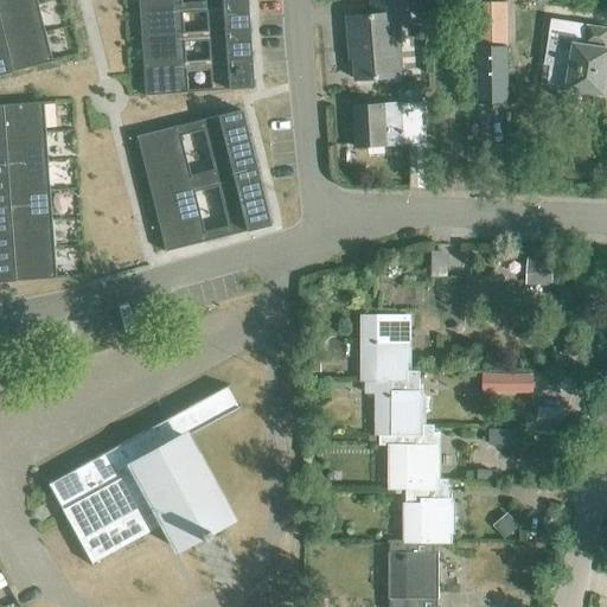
[(34,0),(0,0),(0,13),(37,5),(34,0)]
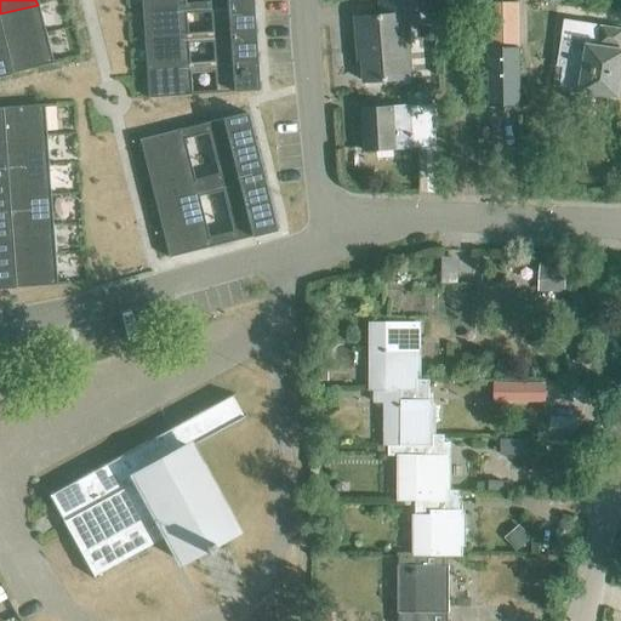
[(184,5),(141,9),(143,38),(186,35),(184,15),(209,12),(210,33),(254,30),(251,0),(209,4),(184,5)]
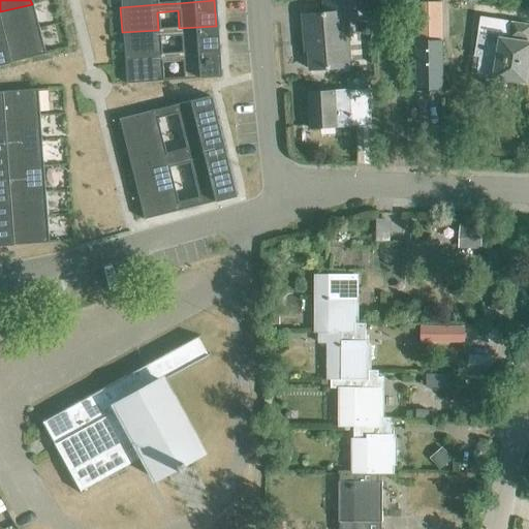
[(311,70),(350,67),(347,18),(358,18),(355,0),(324,0),(325,13),(304,16),(306,33),(309,33),(311,70)]
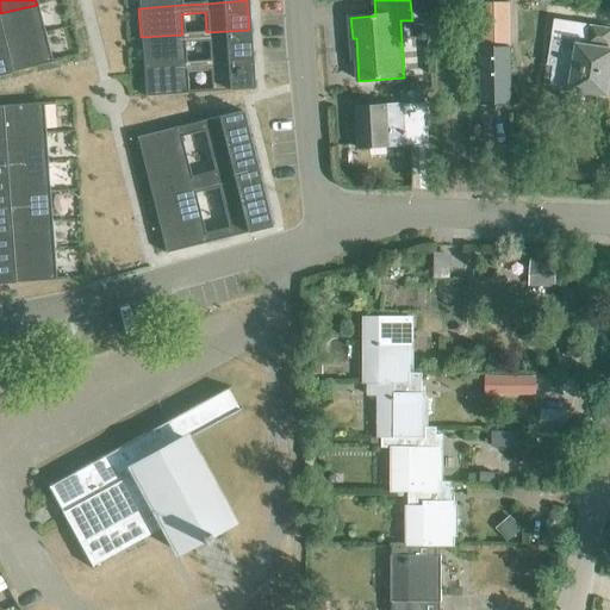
[(472,85),(472,104),(512,104),(512,2),(479,2),(479,85),(472,85)]
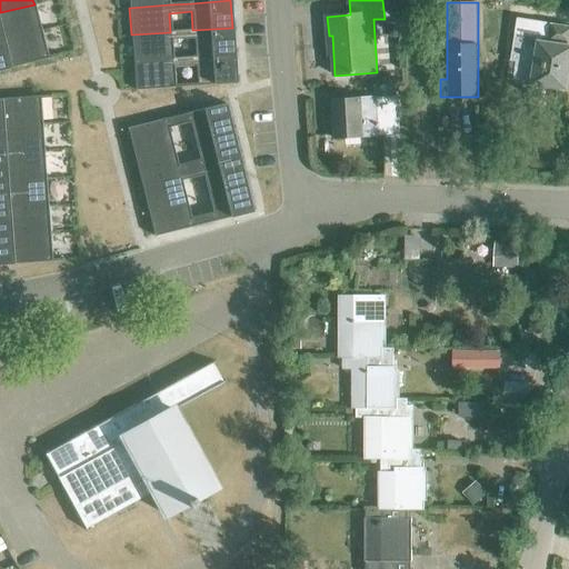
[(0,40),(41,31),(35,5),(0,12),(0,40)]
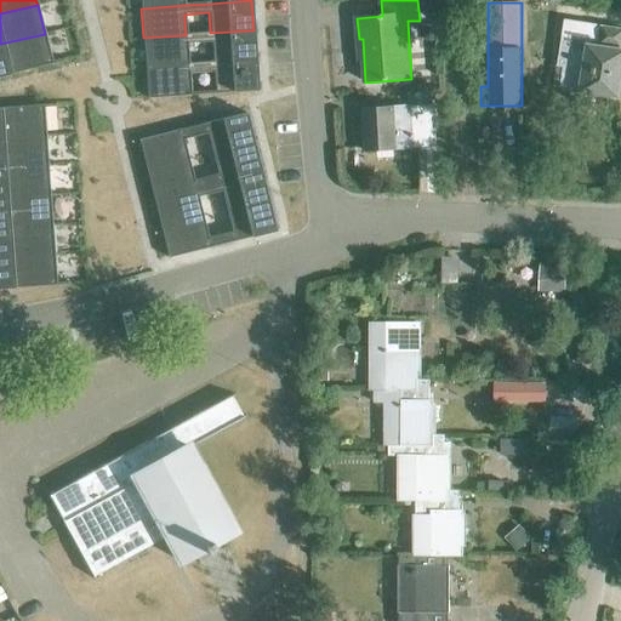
[(619,46),(620,47),(620,45),(620,27),(564,17),(557,63),(563,64),(559,85),(579,89),(579,90),(616,96),(620,70),(620,47),(619,47),(619,46)]
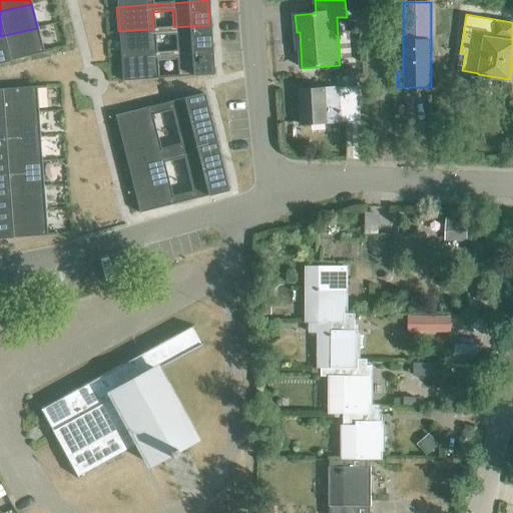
[(153,29),(118,31),(119,56),(155,53),(154,36),(174,35),(175,52),(210,49),(209,25),(173,27),(153,29)]
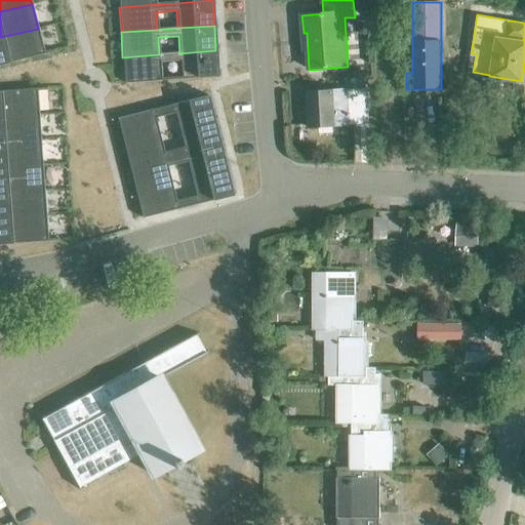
[(38,29),(0,37),(0,65),(44,54),(38,29)]
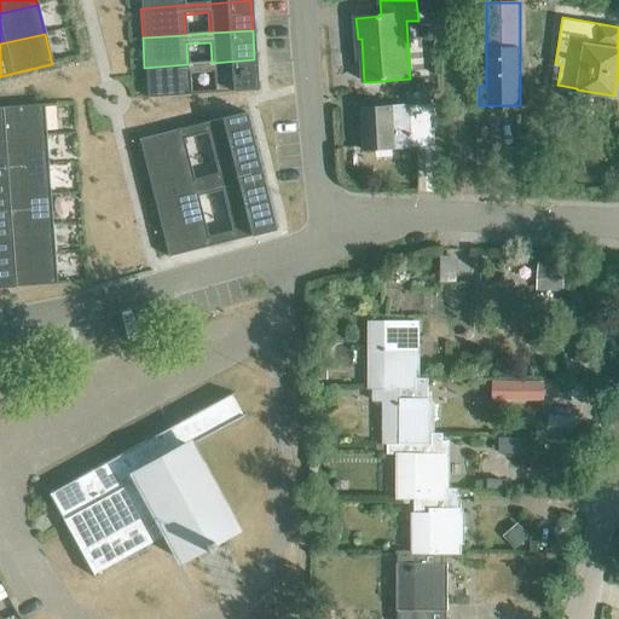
[(187,64),(144,68),(146,98),(190,96),(189,73),(212,71),(214,93),(256,91),(254,59),(212,63),(187,64)]
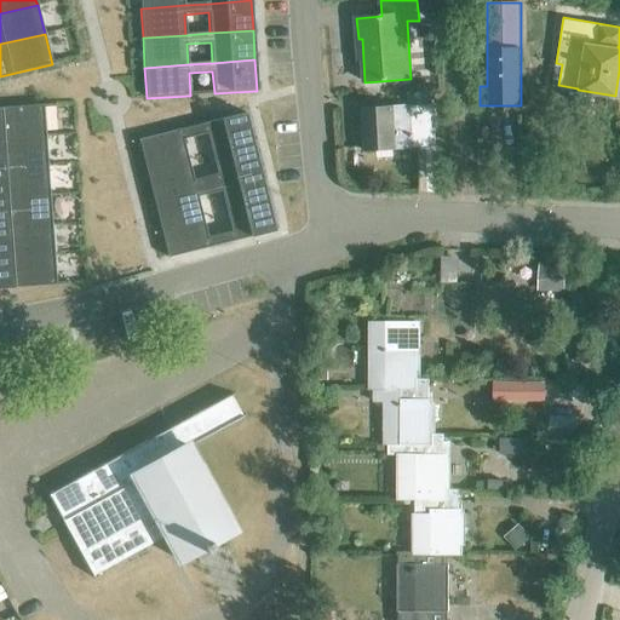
[(434,108),(432,108),(431,93),(408,95),(408,107),(361,109),(363,150),(396,149),(396,148),(415,148),(435,147),(434,108)]
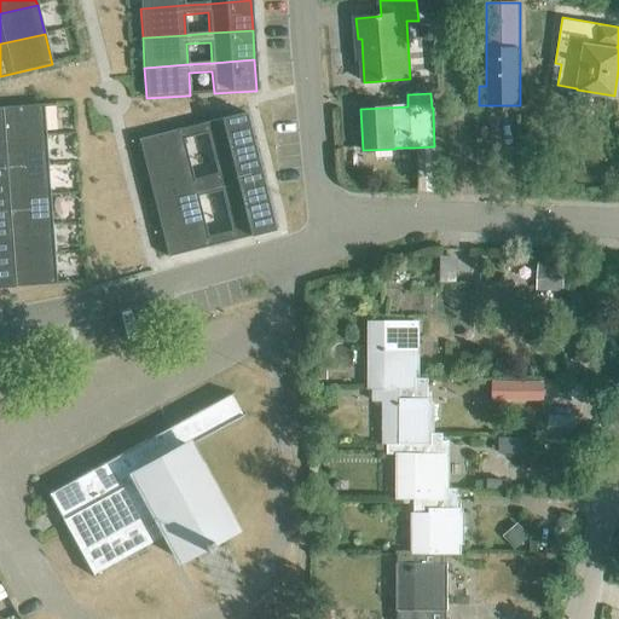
[(0,138),(45,136),(42,105),(0,108),(0,138)]
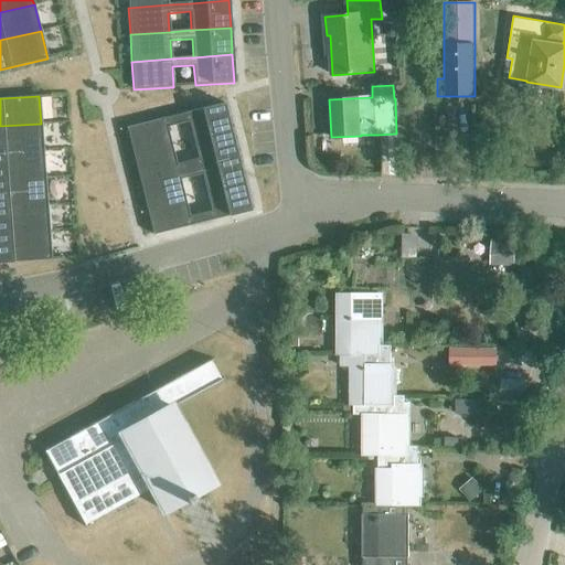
[(224,104),(185,113),(212,220),(251,211),(224,104)]
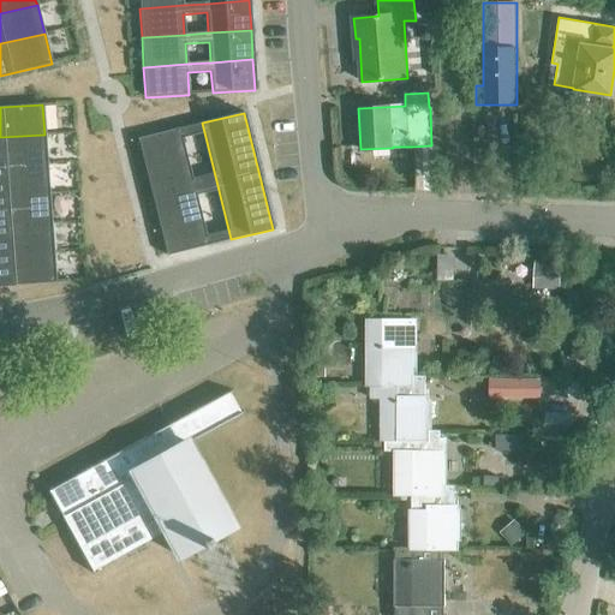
[(180,129),(137,139),(165,251),(166,256),(209,245),(180,129)]
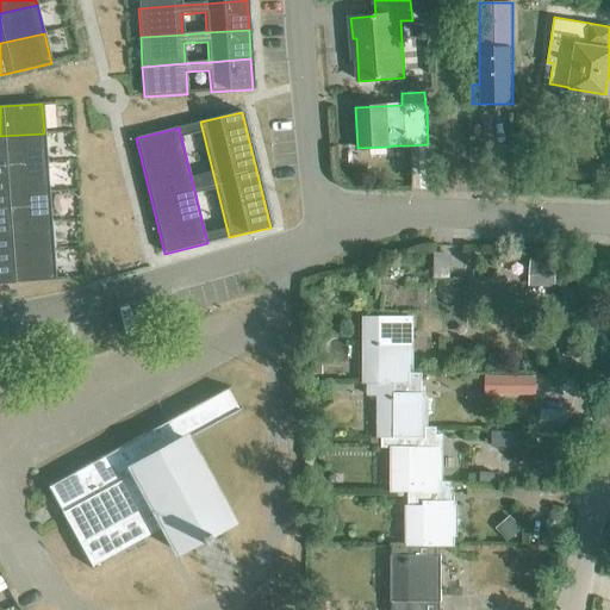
[(44,134),(0,136),(0,166),(47,163),(44,134)]
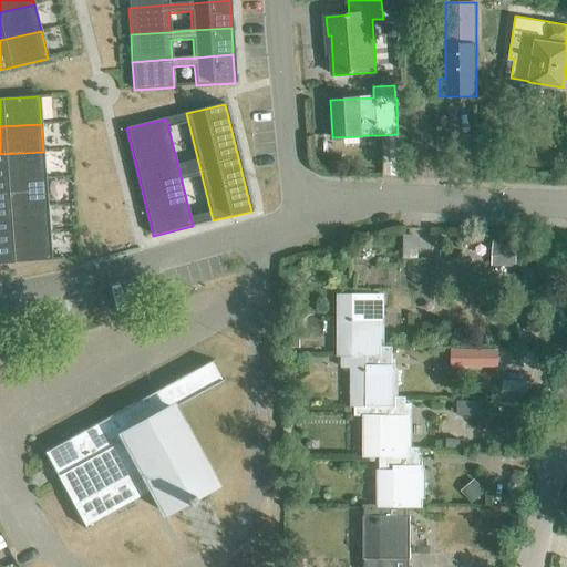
[(0,181),(45,178),(43,152),(0,154),(0,181)]
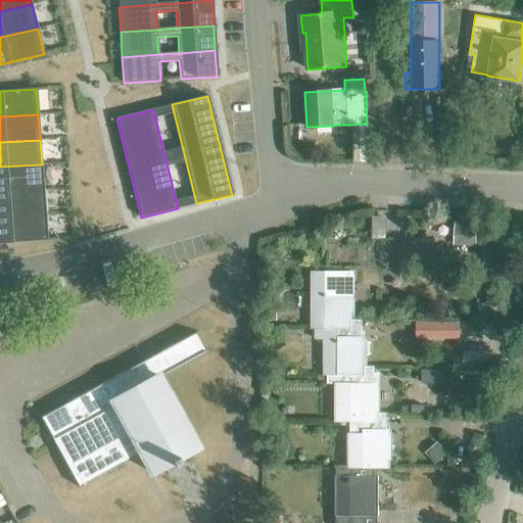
[(42,164),(0,167),(0,192),(43,189),(42,164)]
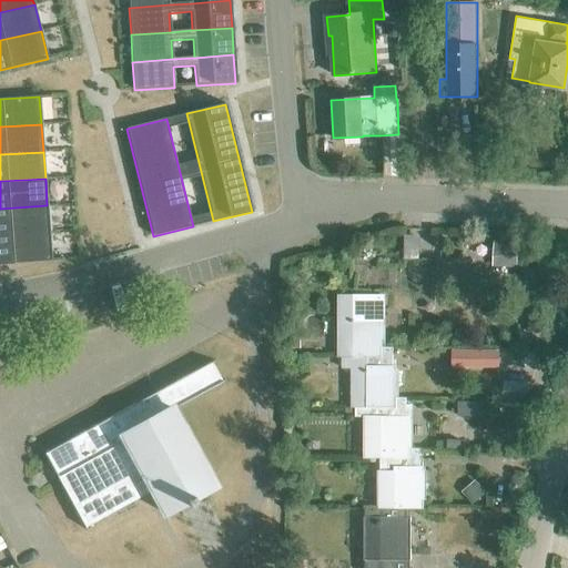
[(0,235),(49,233),(47,205),(0,209),(0,235)]
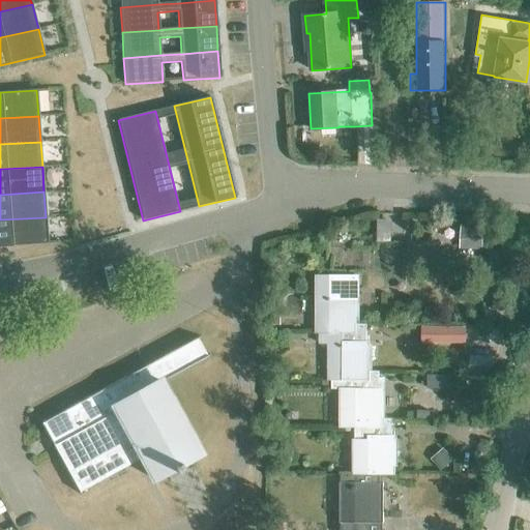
[(46,217),(0,219),(0,246),(48,243),(46,217)]
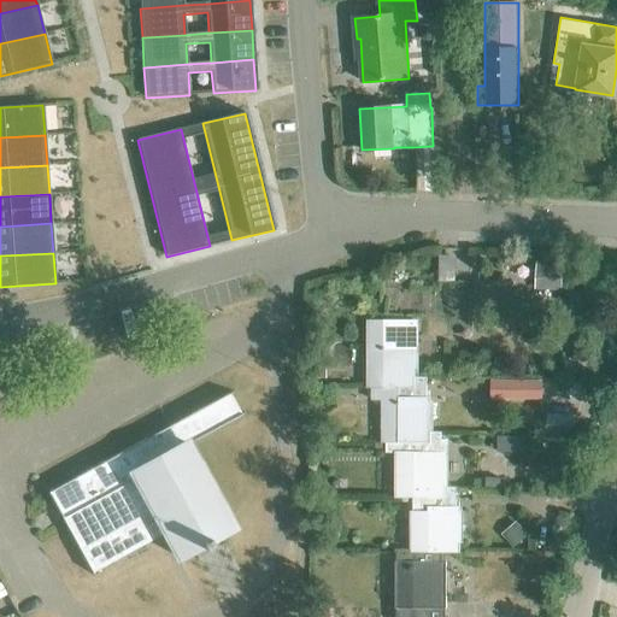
[(416,377),(417,377),(418,341),(413,341),(413,335),(418,336),(418,322),(371,321),(370,388),(374,388),(399,388),(416,388),(416,377)]
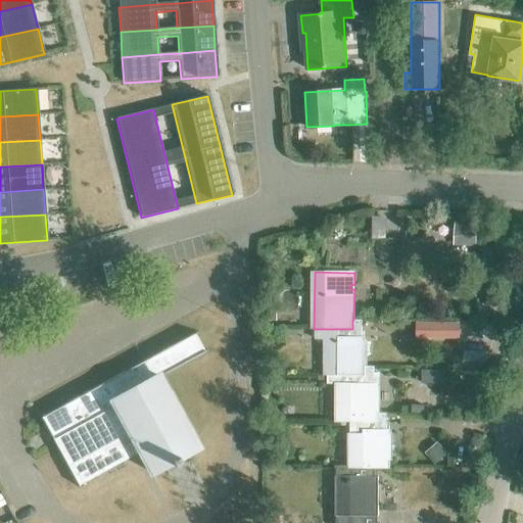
[(363,320),(353,320),(352,320),(352,329),(338,329),(317,329),(317,339),(325,339),(324,375),(327,376),(350,376),(350,375),(362,375),(362,366),(364,366),(364,335),(362,335),(363,320)]
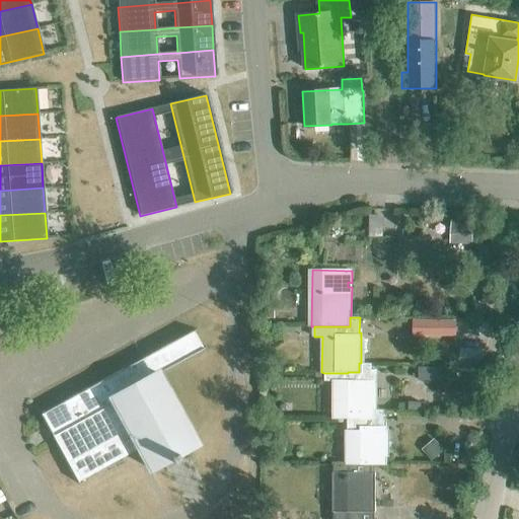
[(456,317),(415,318),(413,334),(456,335),(456,317)]
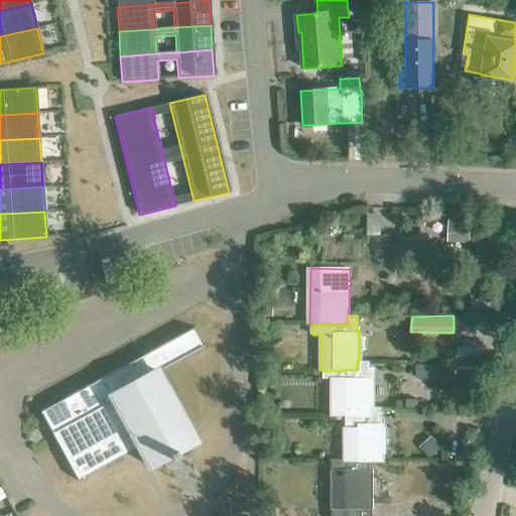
[(177,457),(175,453),(196,441),(156,371),(202,346),(192,329),(40,413),(77,479),(137,445),(149,467),(168,457),(170,460),(177,457)]
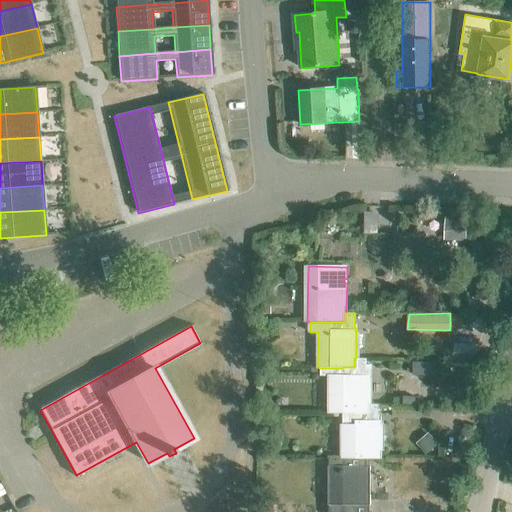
[(366,358),(356,358),(354,358),(354,367),(343,367),(343,368),(320,368),(320,375),(328,376),(328,413),(343,413),(356,413),(368,413),(368,405),(369,405),(370,374),(366,374),(366,358)]
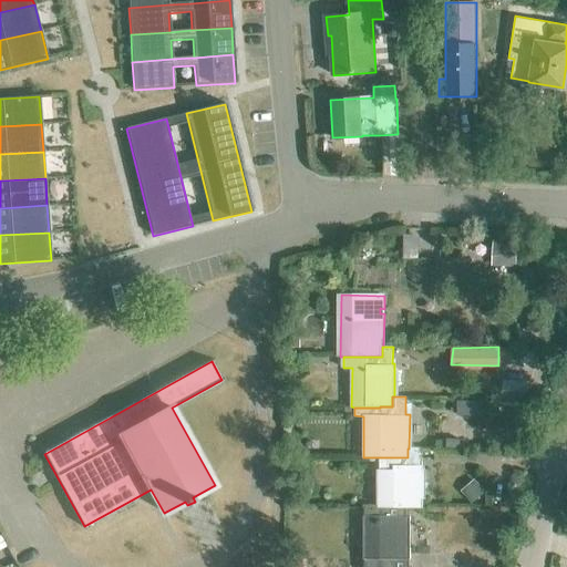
[(480,402),(457,401),(457,414),(480,414),(480,402)]
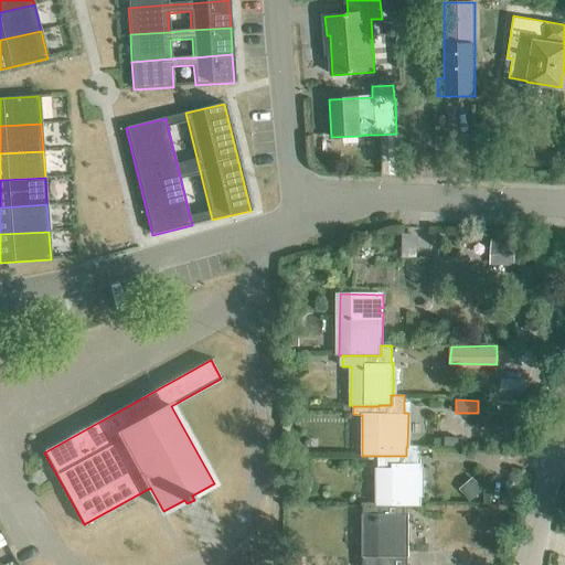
[(419,447),(407,447),(406,447),(406,456),(393,456),(379,456),(377,505),(405,507),(420,507),(422,464),(418,464),(419,447)]
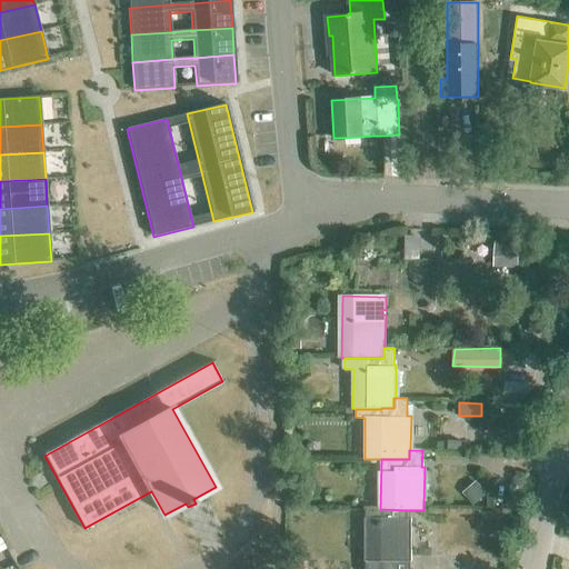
[(408,510),(380,509),(366,509),(365,561),(369,561),(368,568),(396,568),(397,560),(411,560),(411,519),(408,519),(408,510)]
